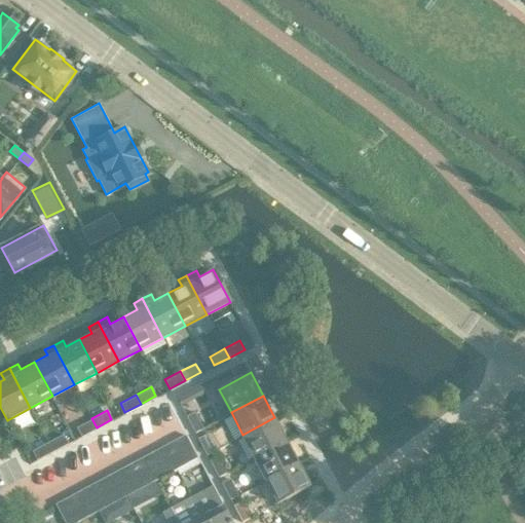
[(194,410),(185,415),(194,432),(202,426),(194,410)]
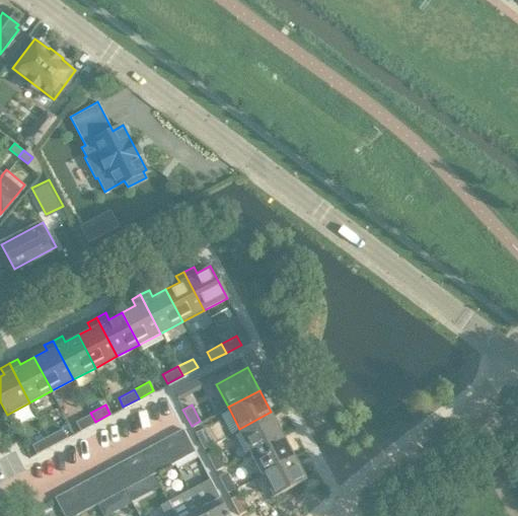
[(282,434),(271,412),(239,429),(250,450),(282,434)]
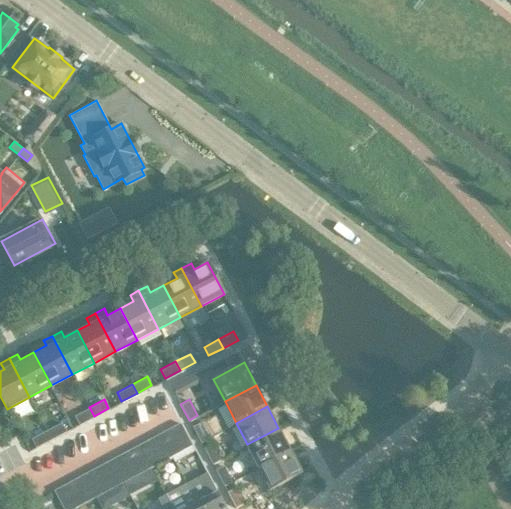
[(94,416),(89,407),(74,415),(78,424),(94,416)]
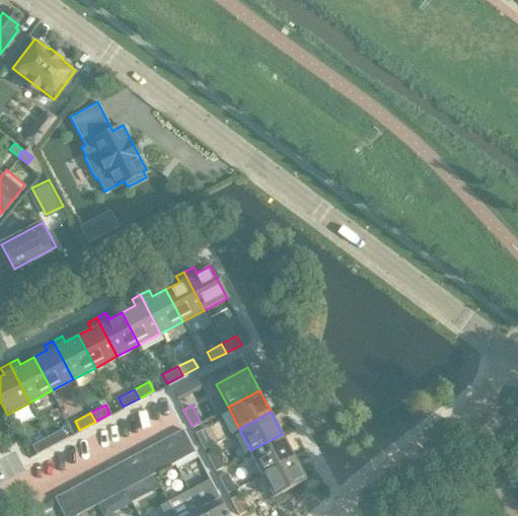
[(171,433),(183,456),(194,450),(181,427),(171,433)]
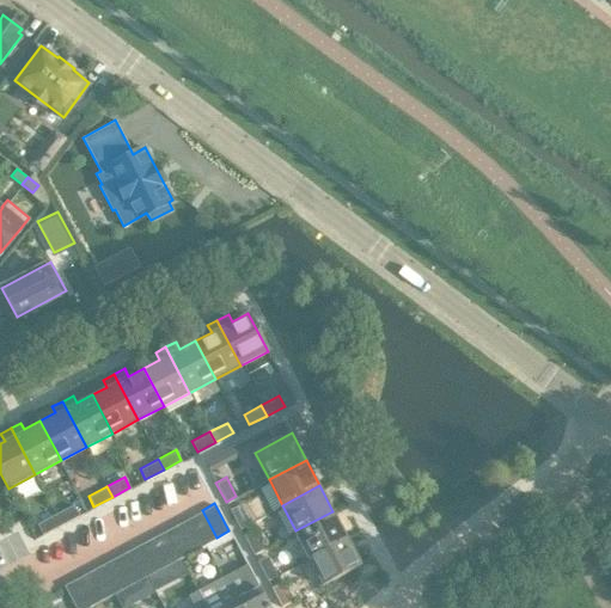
[(55,513),(61,523),(78,514),(73,504),(55,513)]
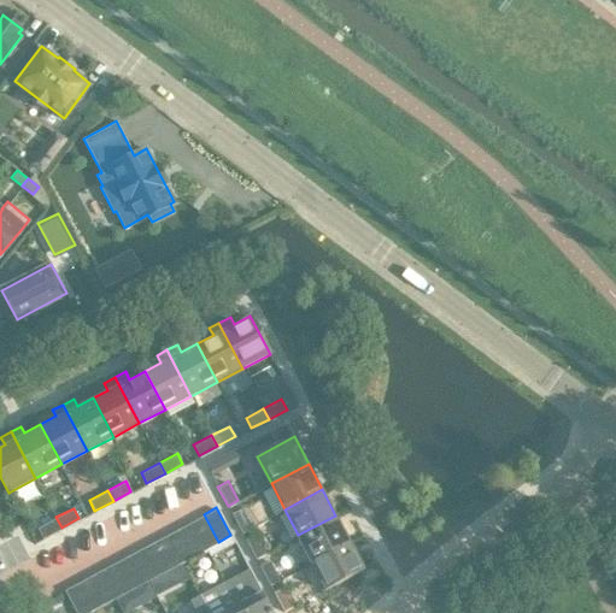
[(232,513),(241,531),(251,526),(241,508),(232,513)]
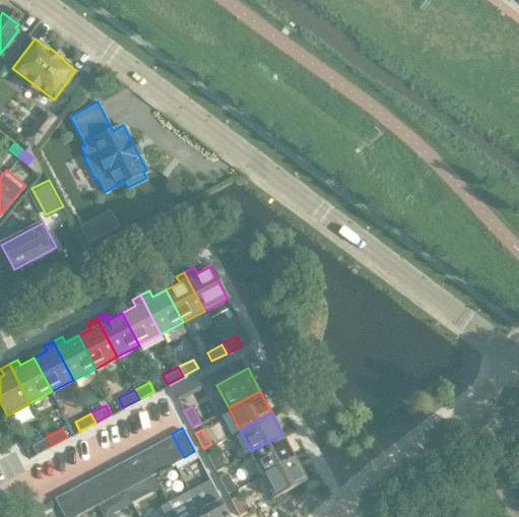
[(184,457),(172,434),(160,440),(173,462),(184,457)]
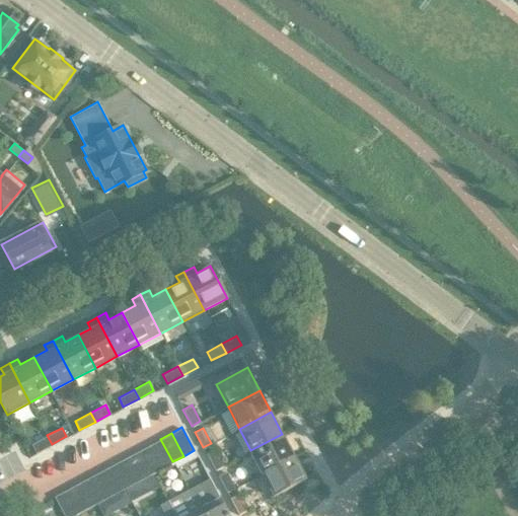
[(294,455),(282,434),(250,450),(263,471),(294,455)]
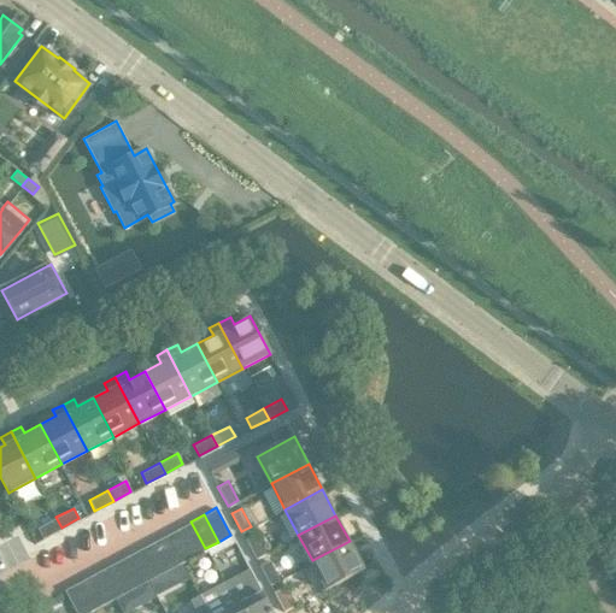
[(62,528),(56,517),(37,528),(42,537),(62,528)]
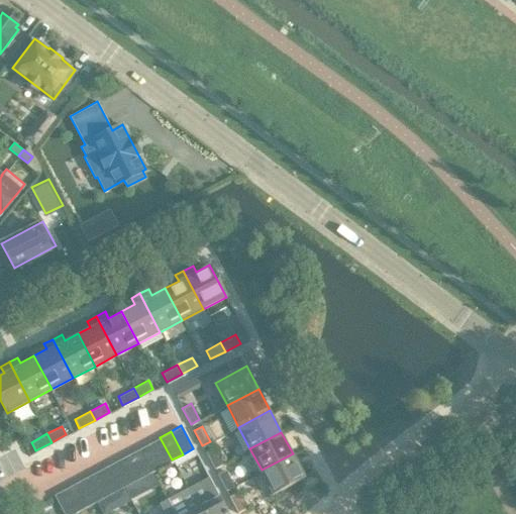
[(172,459),(160,437),(149,442),(162,466),(172,459)]
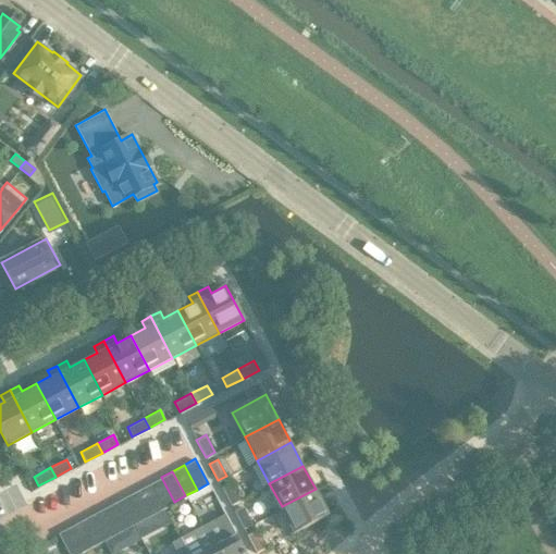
[(174,502),(161,477),(149,483),(162,508),(174,502)]
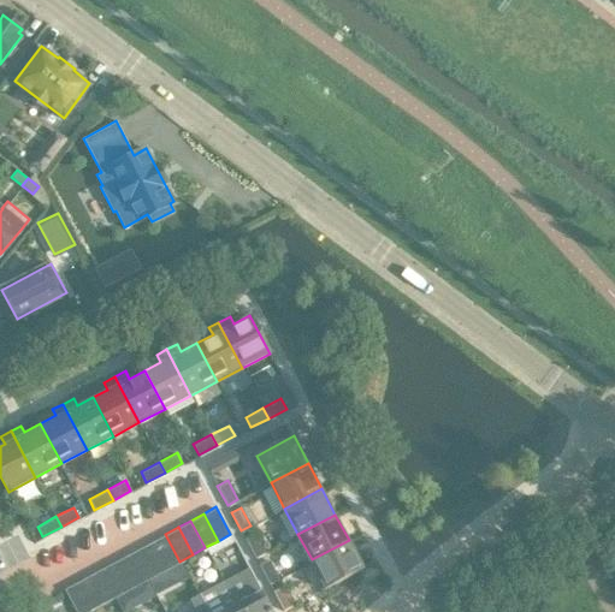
[(246,539),(255,556),(264,551),(255,533),(246,539)]
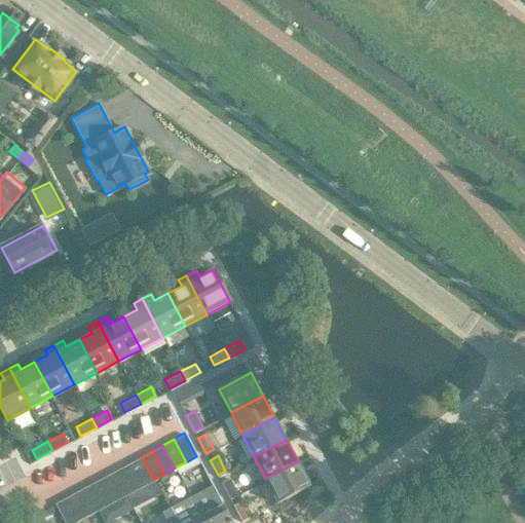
[(153,480),(141,456),(129,462),(143,485),(153,480)]
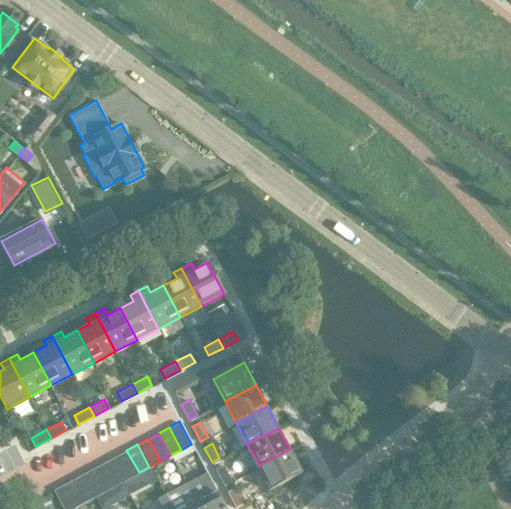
[(290,449),(259,465),(271,488),(301,472),(290,449)]
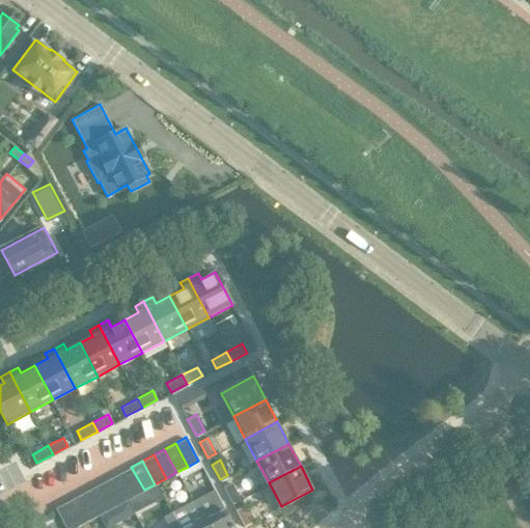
[(144,490),(131,467),(120,472),(133,496),(144,490)]
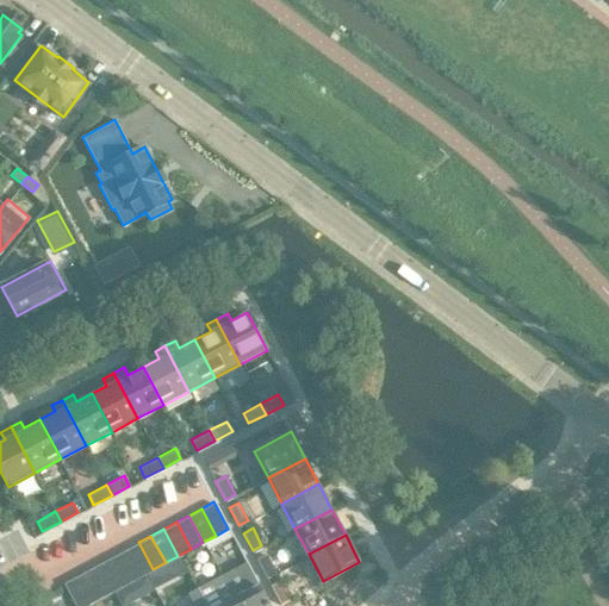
[(153,569),(138,542),(126,549),(141,575),(153,569)]
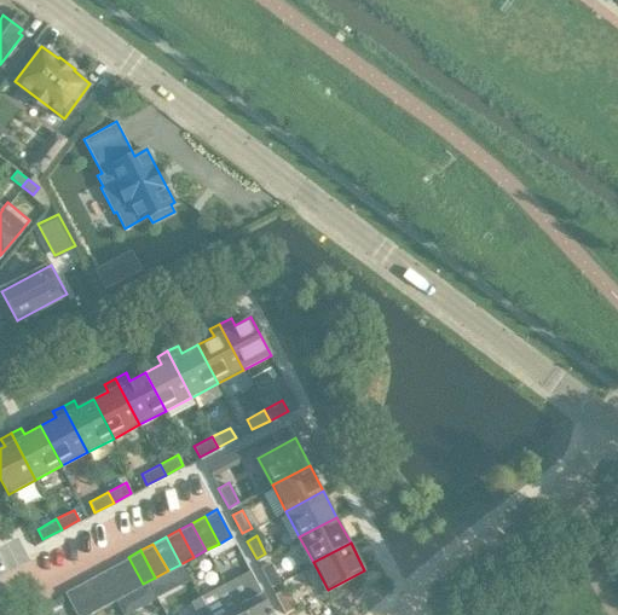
[(143,584),(128,557),(115,563),(130,591),(143,584)]
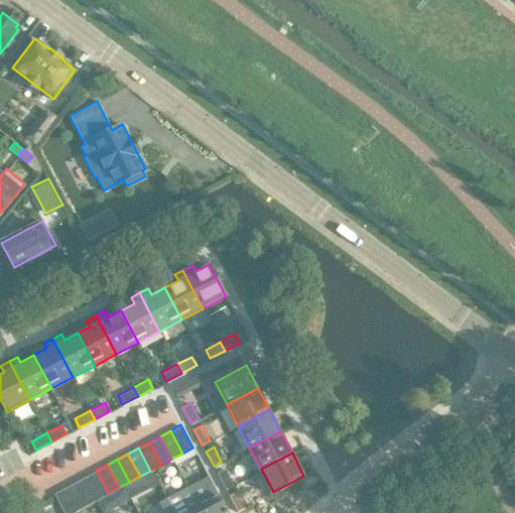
[(225,468),(217,473),(225,488),(233,483),(225,468)]
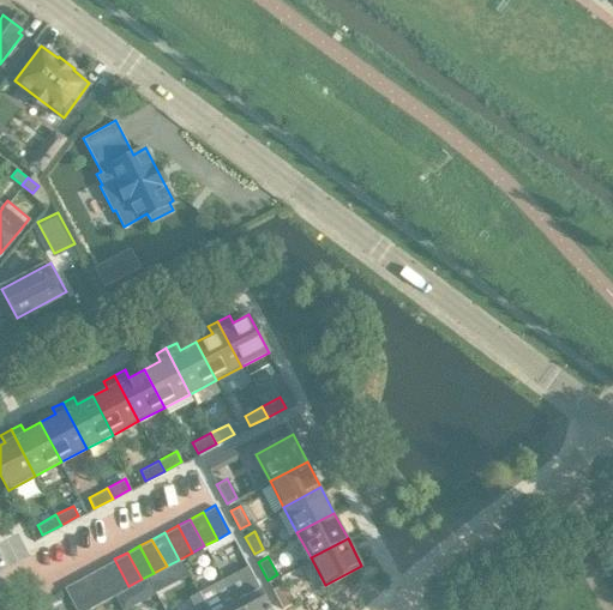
[(128,586),(114,559),(102,566),(116,593),(128,586)]
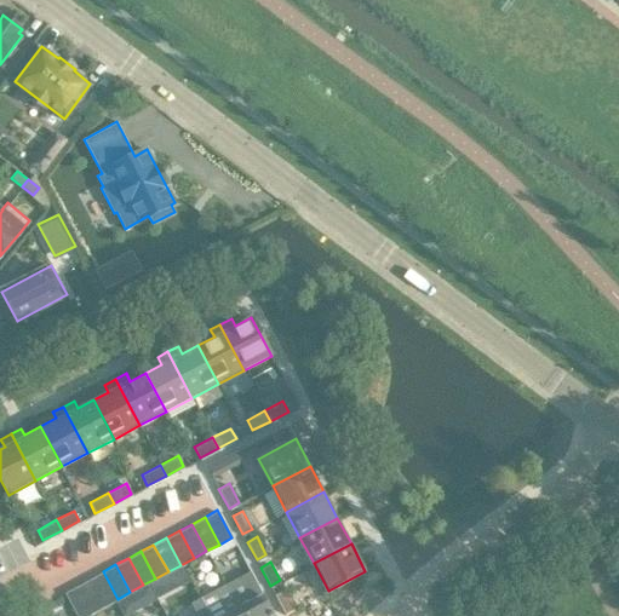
[(252,600),(236,609),(240,615),(273,615),(250,570),(239,576),(252,600)]
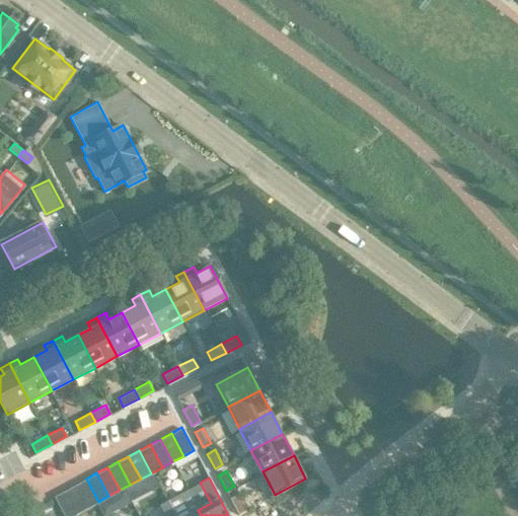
[(98,502),(86,478),(75,485),(87,507),(98,502)]
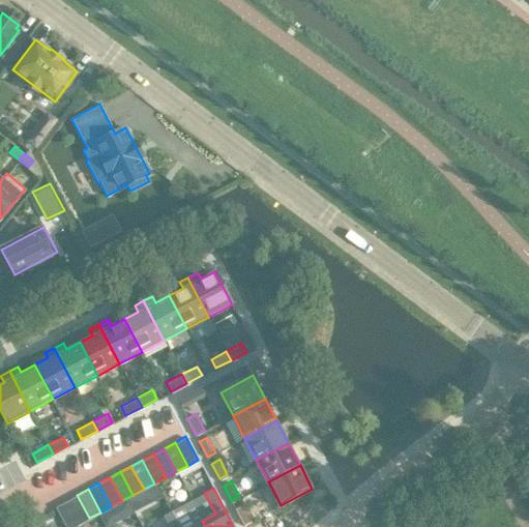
[(66,500),(79,524),(89,518),(77,495),(66,500)]
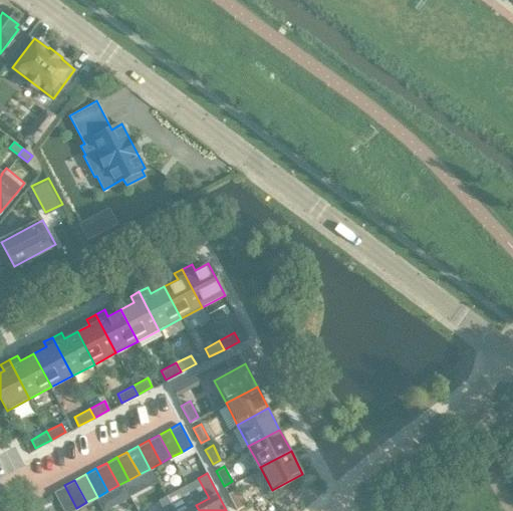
[(188,509),(183,510),(199,510),(196,505),(186,484),(177,488),(188,509)]
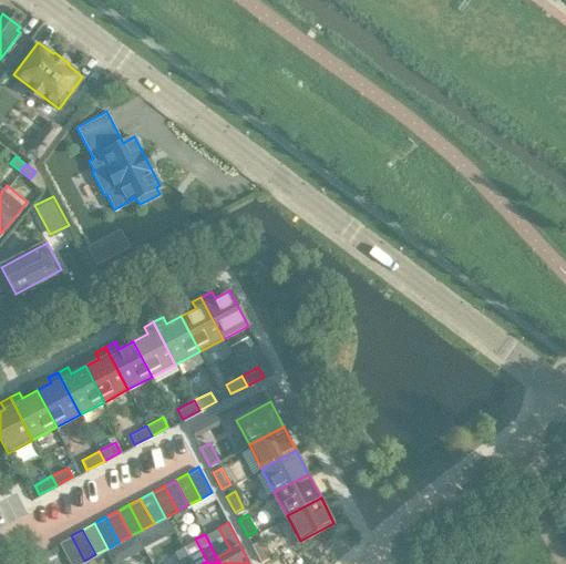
[(70,563),(76,563),(84,561),(71,535),(59,542),(70,563)]
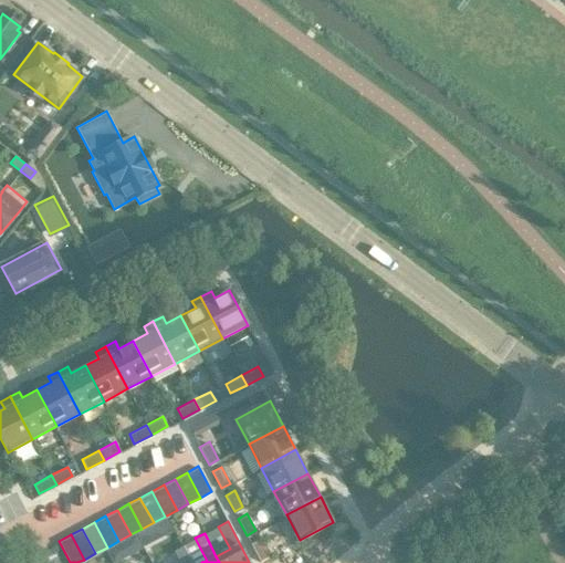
[(260,539),(251,543),(259,559),(269,554),(260,539)]
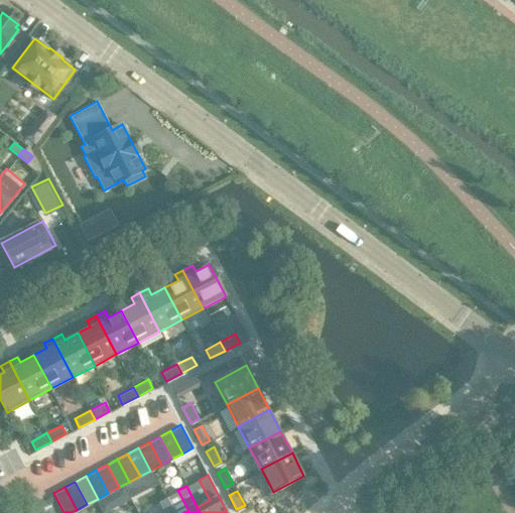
[(173,512),(165,497),(156,501),(162,512),(173,512)]
